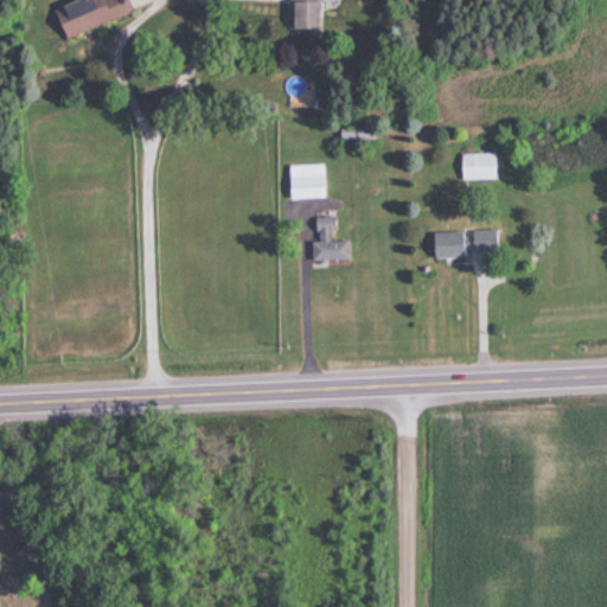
[(70,0),(50,8),(62,39),(133,12),(128,0),(70,0)]
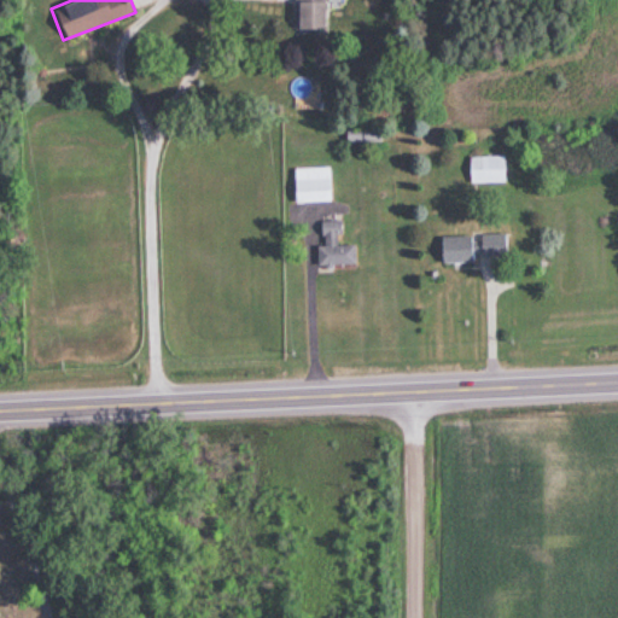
[(292,0),(293,30),(326,30),(325,0),(292,0)]
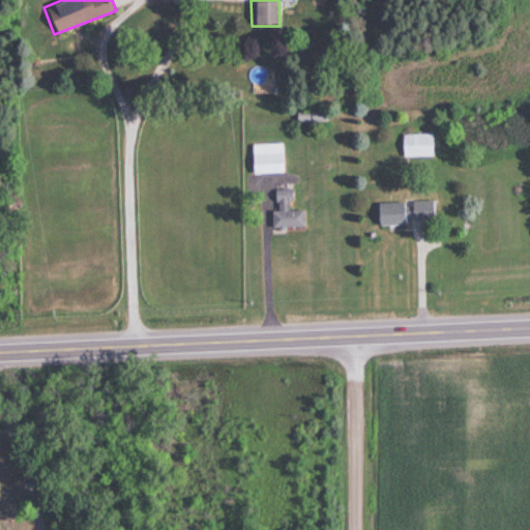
[(432,157),(432,135),(402,135),(402,157),(432,157)]
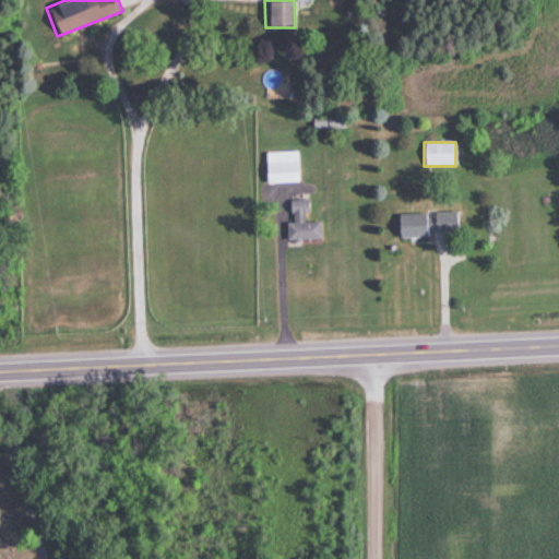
[(265,152),(265,183),(298,183),(298,152),(265,152)]
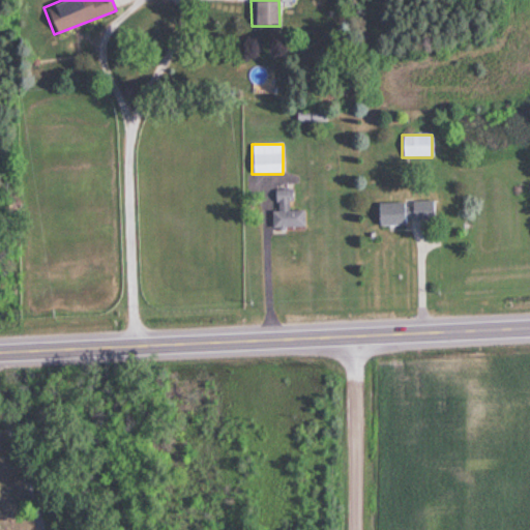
[(271,229),(305,228),(305,211),(291,211),(290,190),(275,192),(275,212),(271,212),(271,229)]
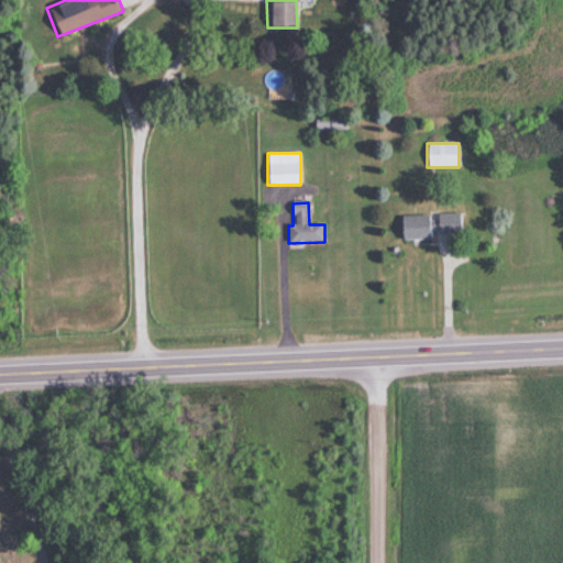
[(431,240),(431,217),(399,216),(399,240),(431,240)]
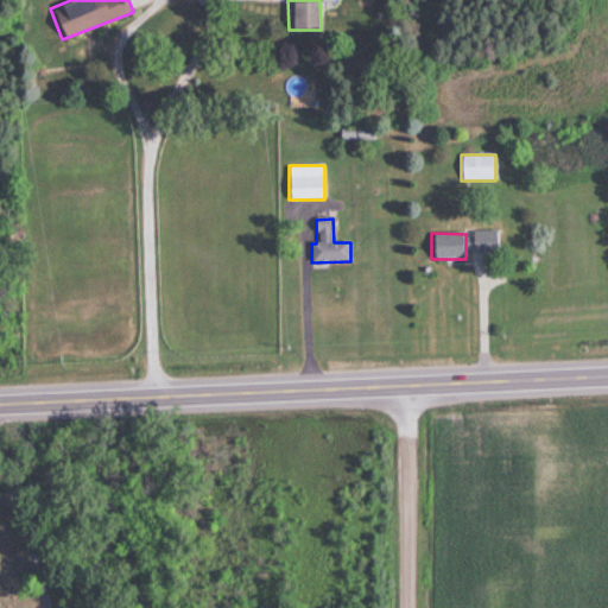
[(469,233),(469,252),(494,252),(494,233),(469,233)]
